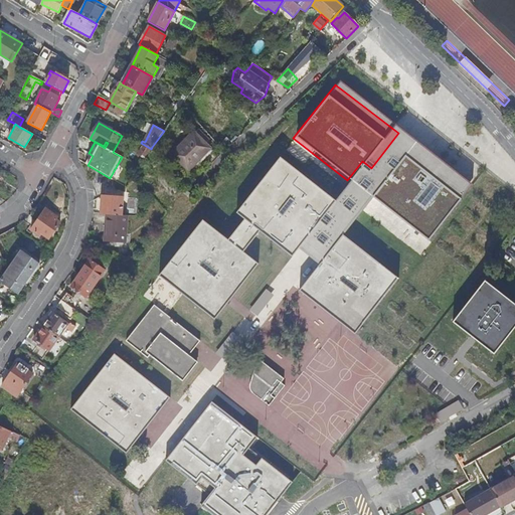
[(169,152),(187,171),(197,161),(196,159),(208,147),(191,130),(169,152)]
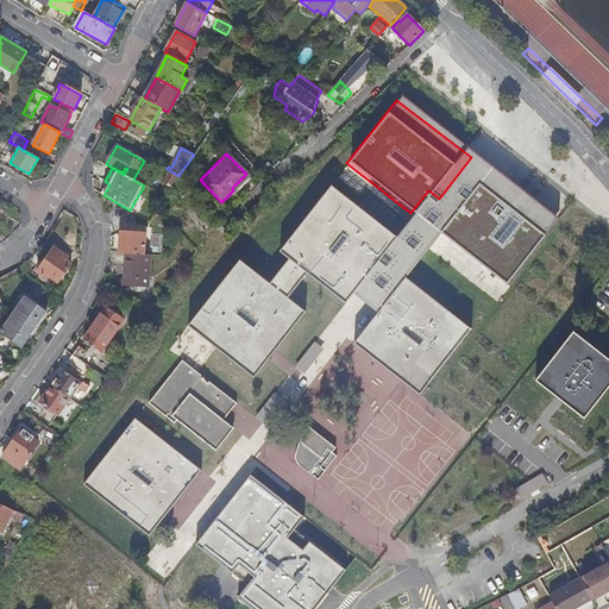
[(410,213),(393,238),(350,296),(375,315),(403,278),(438,233),(487,169),(471,157),(439,199),(428,190),(410,213)]
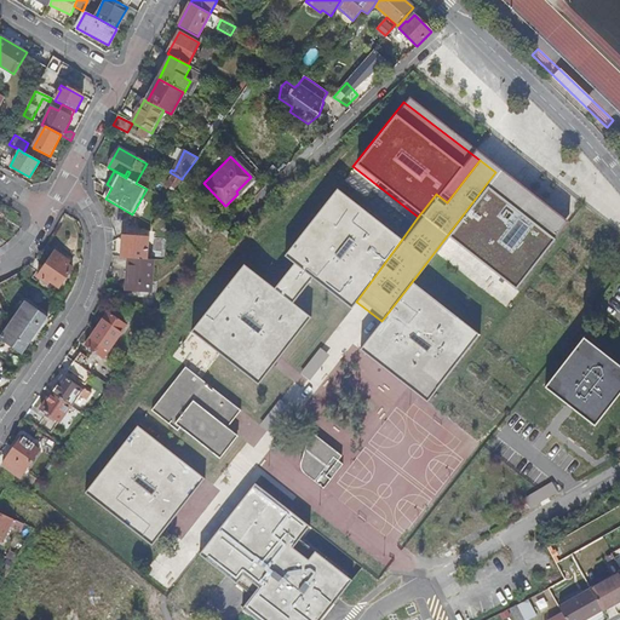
[(563,224),(495,172),(446,237),(512,290),(563,224)]
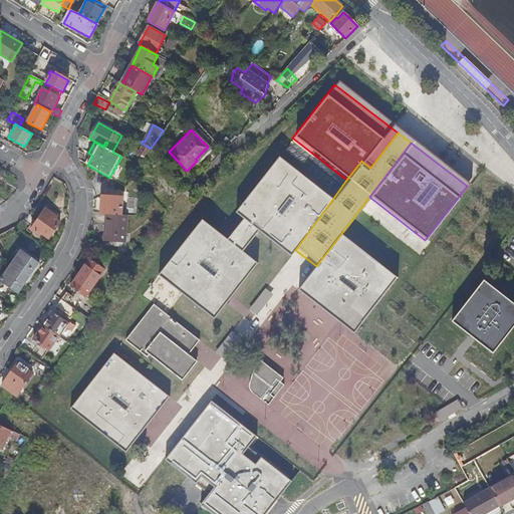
[(234,213),(242,220),(256,231),(289,256),(295,250),(331,201),(276,159),(234,213)]
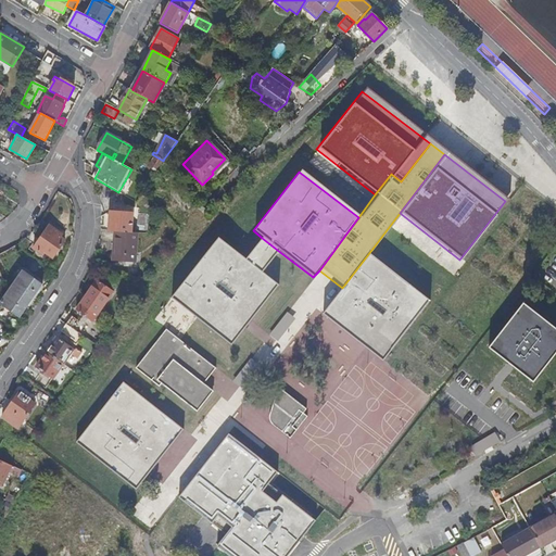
[(109,231),(114,232),(130,234),(131,214),(110,212),(109,231)]
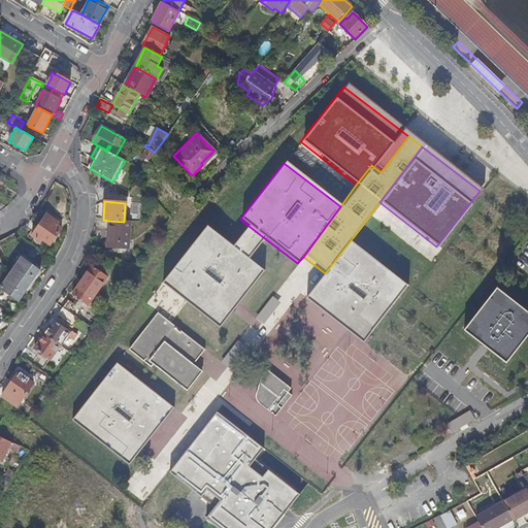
[(32,236),(40,242),(42,240),(50,245),(61,229),(57,226),(59,223),(55,220),(54,220),(47,216),(48,215),(47,213),(31,236),(32,237),(32,236)]
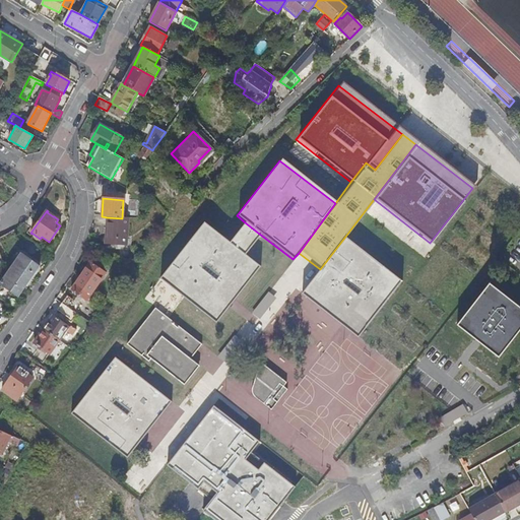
[(127,247),(129,218),(122,218),(107,217),(106,245),(127,247)]
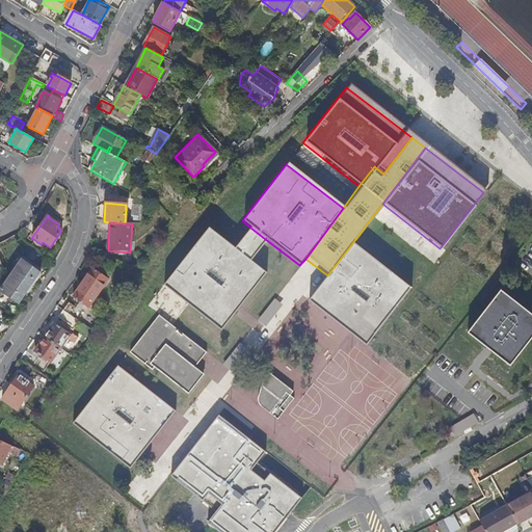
[(265,239),(250,228),(234,249),(248,261),(265,239)]
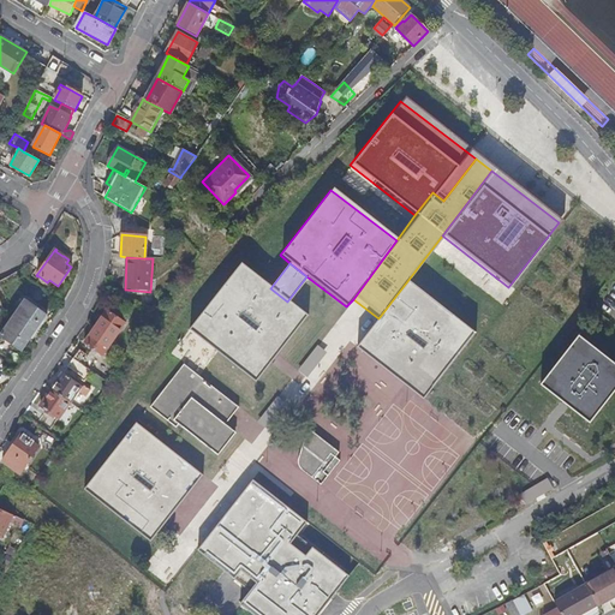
[(287,302),(270,288),(239,264),(189,329),(255,382),(306,316),(287,302)]
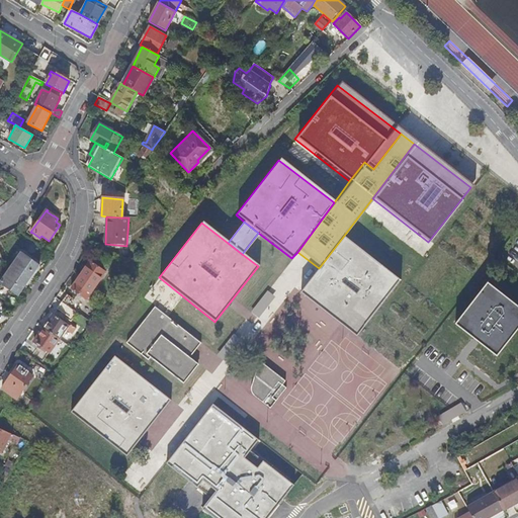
[(399,280),(343,237),(319,268),(299,292),(355,336),(399,280)]
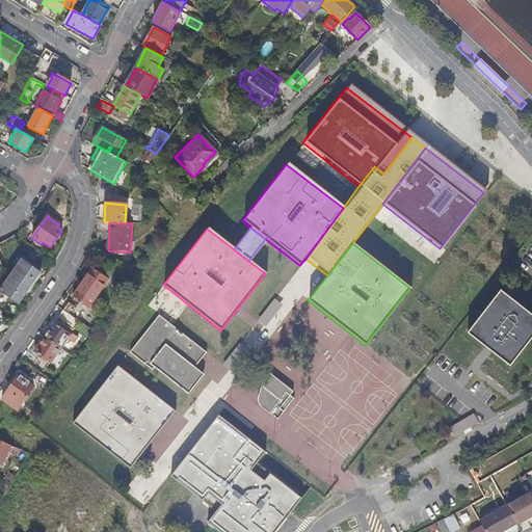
[(0,289),(0,306),(4,310),(10,299),(19,304),(41,272),(23,260),(12,275),(11,276),(3,289),(2,288),(0,289)]
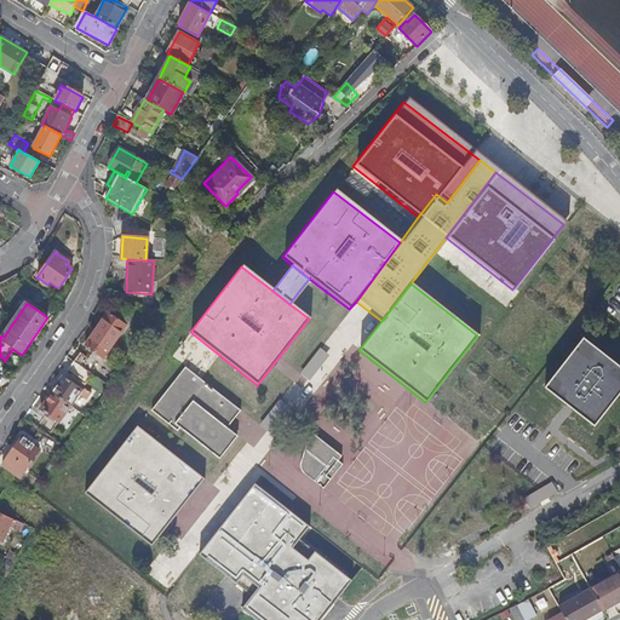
[(97,329),(114,343),(126,326),(108,313),(97,329)]
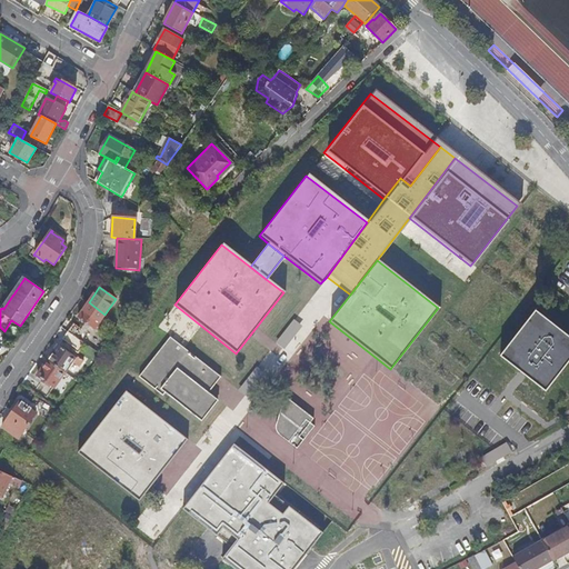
[(95,330),(105,315),(89,302),(78,319),(95,330)]
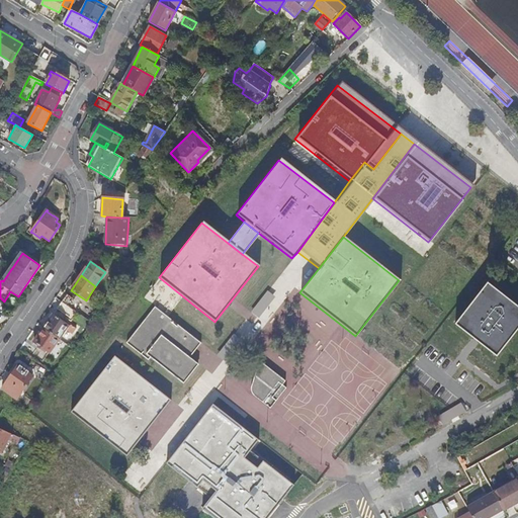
[(453,324),(494,356),(517,325),(517,309),(486,283),(453,324)]
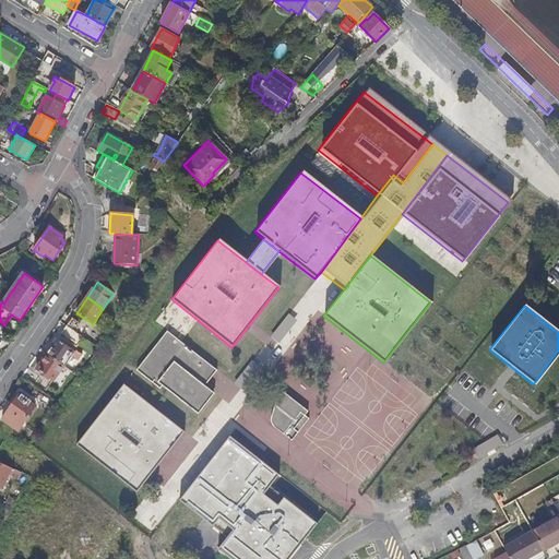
[(296,320),(289,314),(272,336),(278,342),(296,320)]
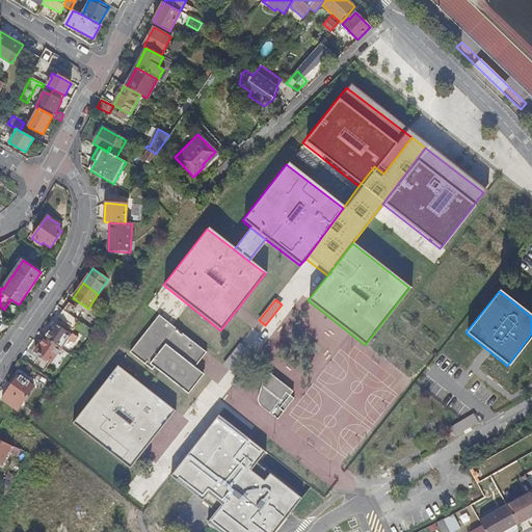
[(63,312),(79,323),(85,315),(68,303),(63,312)]
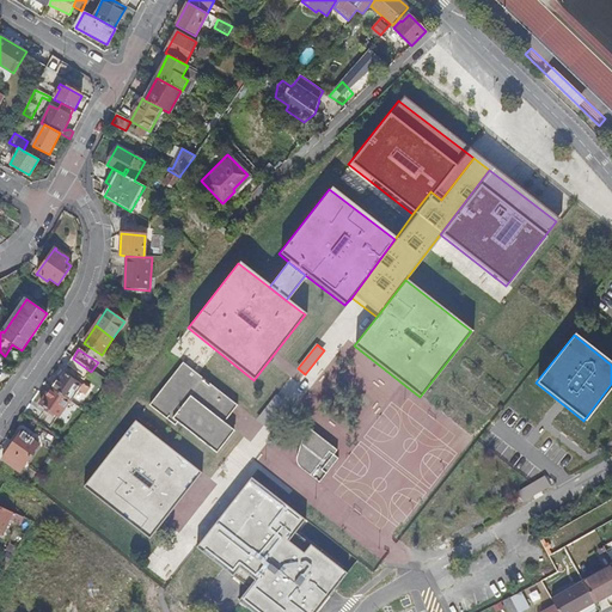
[(86,379),(91,372),(73,359),(67,366),(86,379)]
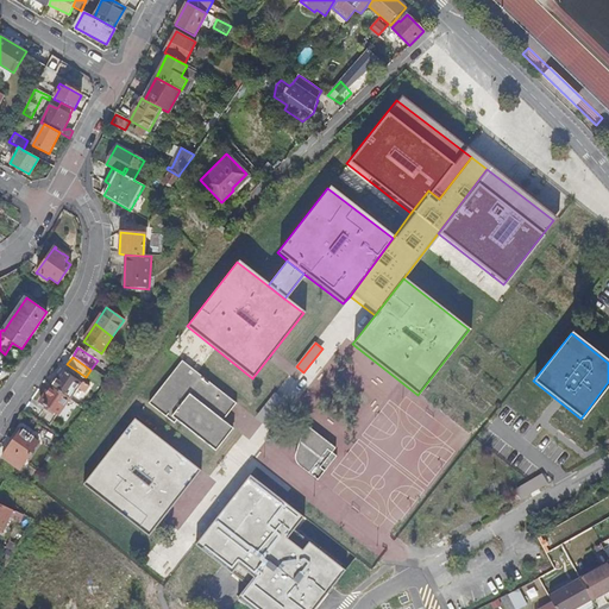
[(181,362),(148,405),(165,418),(167,415),(203,444),(203,443),(215,451),(232,428),(221,420),(219,418),(225,412),(227,413),(234,403),(223,394),(221,396),(199,380),(201,377),(181,362)]
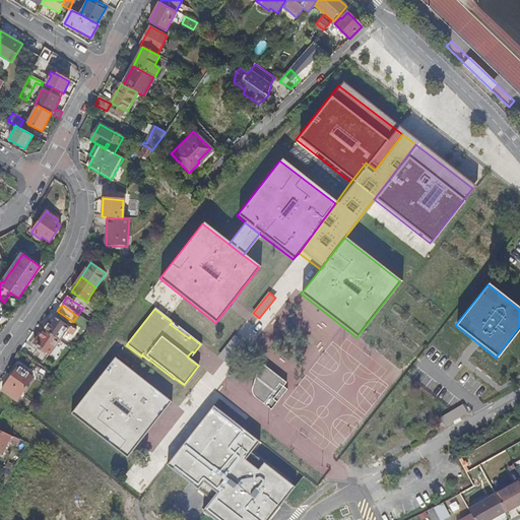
[(44,330),(59,341),(69,327),(64,323),(65,323),(63,321),(60,319),(59,320),(54,316),(44,330)]
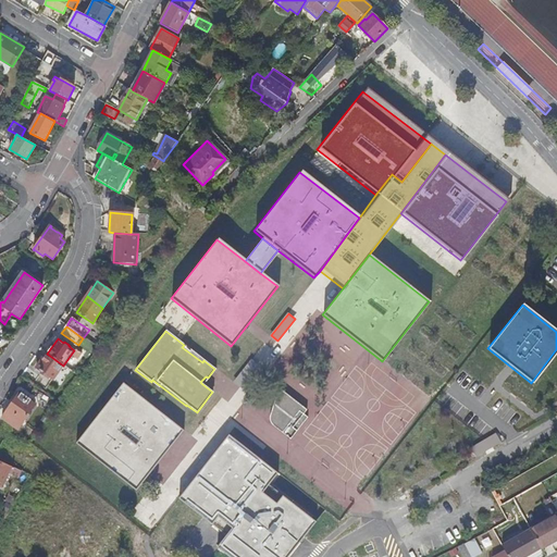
[(52,381),(63,366),(47,354),(36,369),(41,373),(41,374),(45,376),(47,378),(48,376),(52,381)]
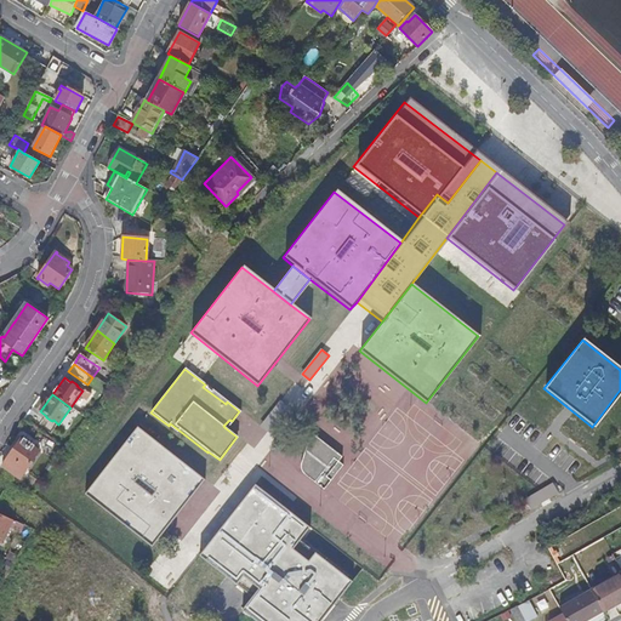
[(125,525),(134,533),(152,547),(204,480),(138,429),(87,495),(125,525)]
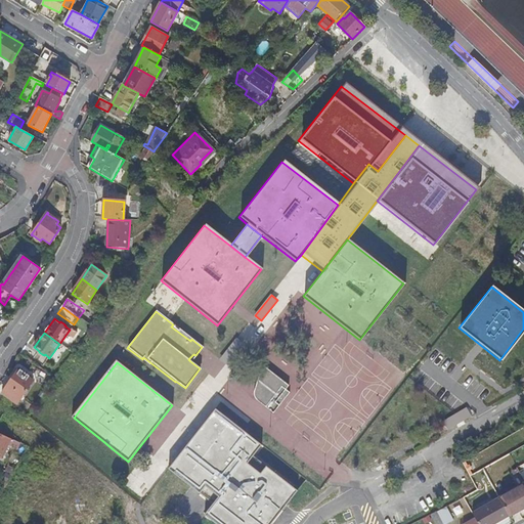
[(261,364),(253,391),(252,392),(252,394),(253,396),(254,398),(254,399),(256,400),(268,409),(271,405),(275,408),(288,392),(284,389),(287,385),(261,364)]
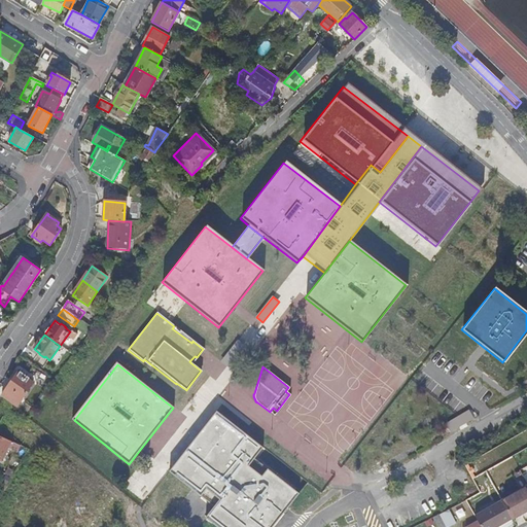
[(2,396),(18,407),(33,384),(29,381),(31,379),(22,373),(22,372),(21,372),(19,375),(18,374),(2,396)]
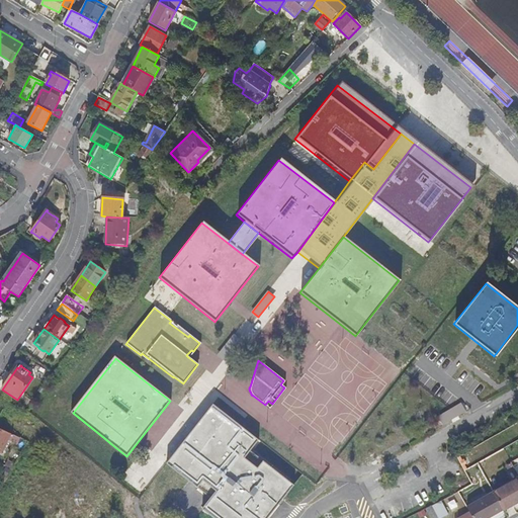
[(439,415),(444,423),(467,410),(462,402),(439,415)]
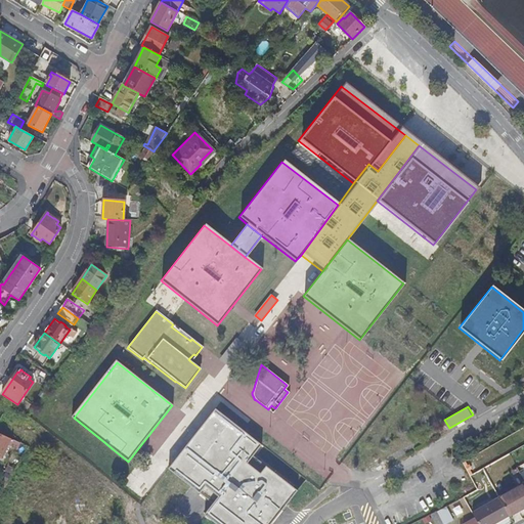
[(205,516),(215,523),(270,523),(297,491),(252,456),(260,445),(215,410),(169,470),(213,505),(205,516)]
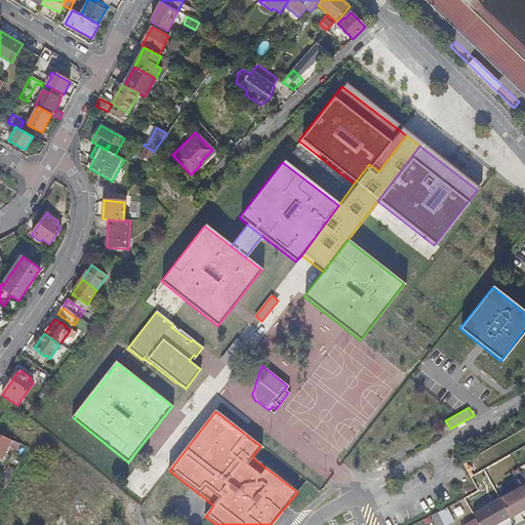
[(18,449),(21,444),(12,440),(11,440),(0,434),(0,458),(3,459),(9,445),(18,449)]
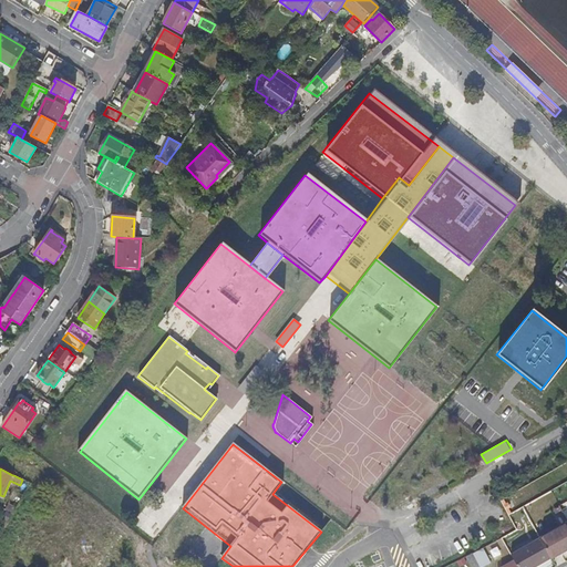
[(12,514),(16,508),(7,503),(3,508),(12,514)]
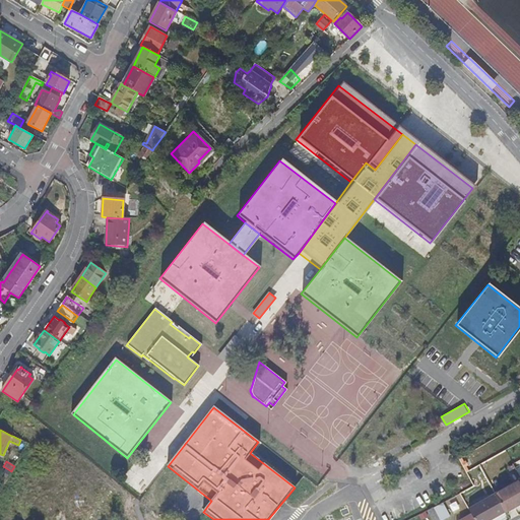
[(519,480),(496,495),(507,514),(519,506),(519,480)]
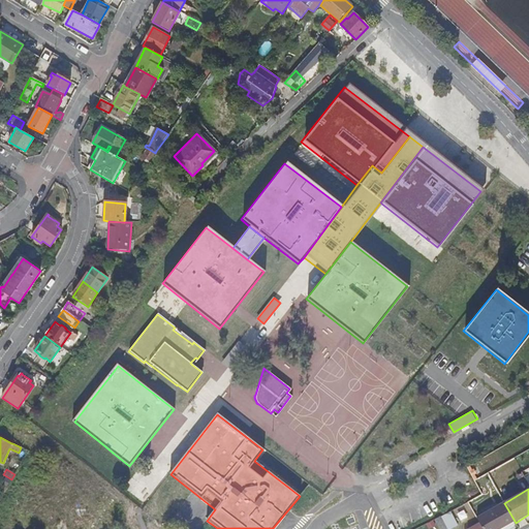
[(503,503),(477,518),(481,526),(483,528),(504,528),(516,523),(504,503),(503,503)]
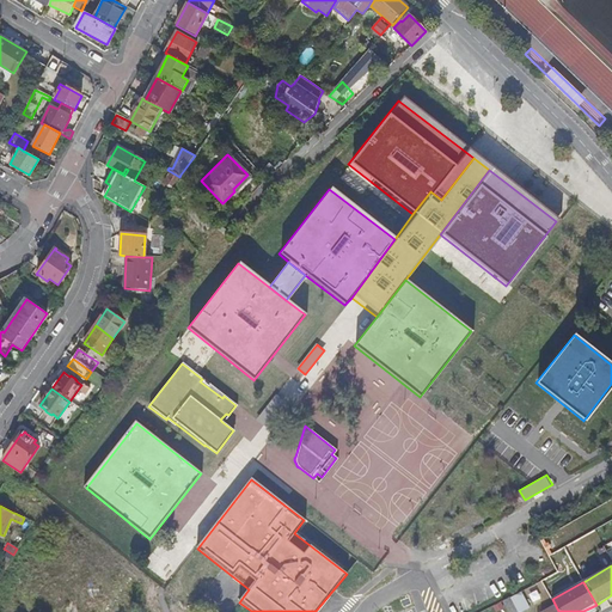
[(518,611),(510,597),(502,601),(507,611),(518,611)]
